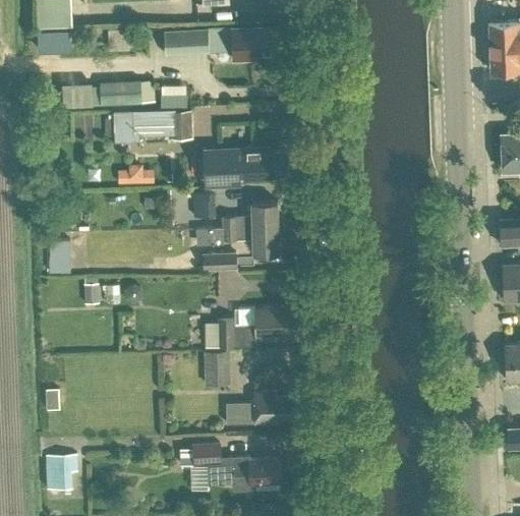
[(67,26),(66,0),(27,0),(30,29),(67,26)]
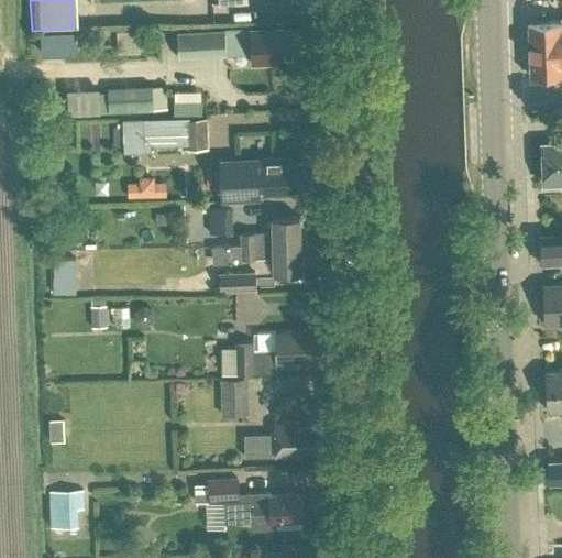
[(561,25),(527,28),(529,79),(561,78),(561,91),(561,90),(561,25)]
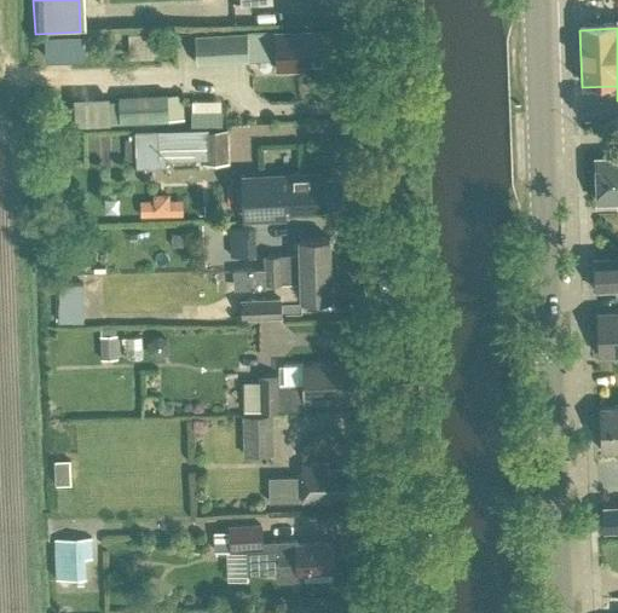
[(298,69),(331,67),(330,33),(296,34),(195,39),(197,67),(276,63),(277,74),(298,73),(298,69)]
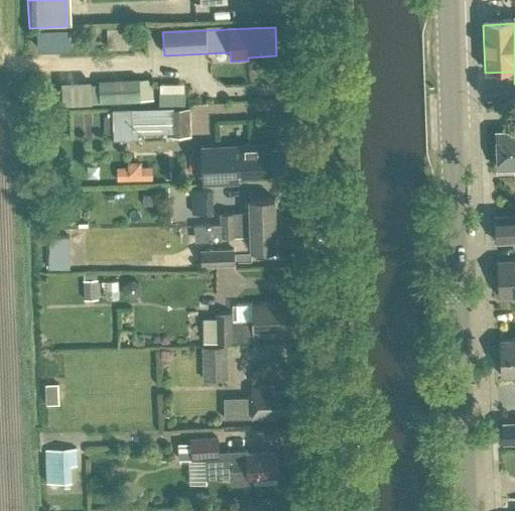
[(29,51),(63,50),(63,30),(28,31),(29,51)]
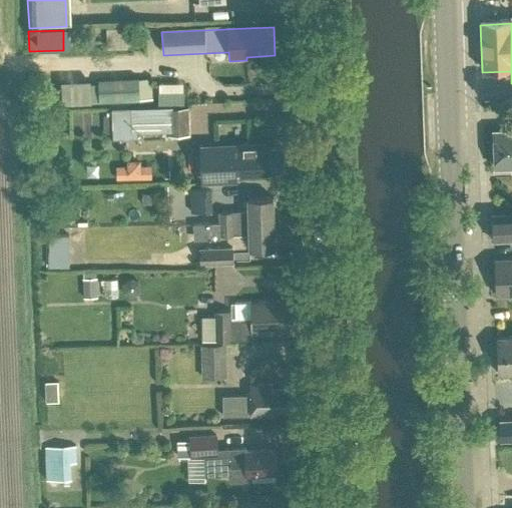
[(138,81),(98,82),(99,105),(139,103),(138,81)]
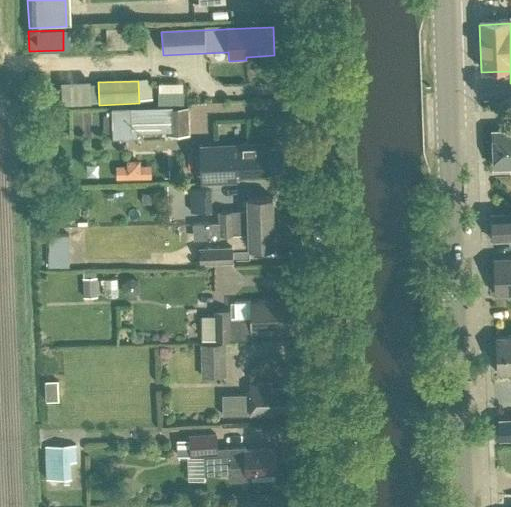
[(91,105),(90,82),(62,83),(63,106),(91,105)]
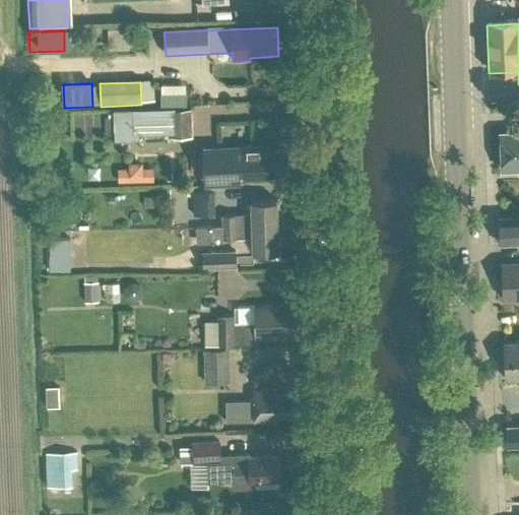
[(183,107),(183,86),(154,86),(155,107),(183,107)]
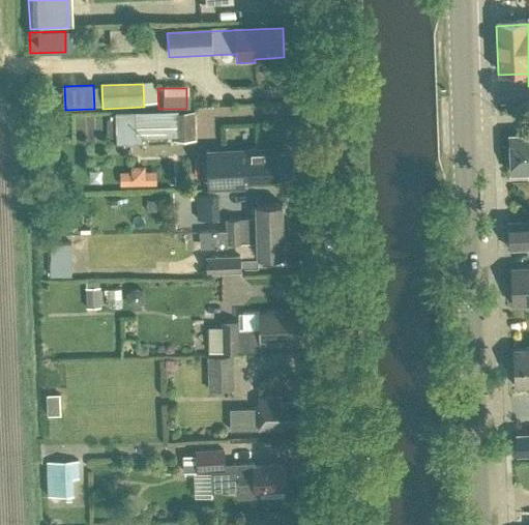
[(195,143),(194,114),(172,115),(173,143),(195,143)]
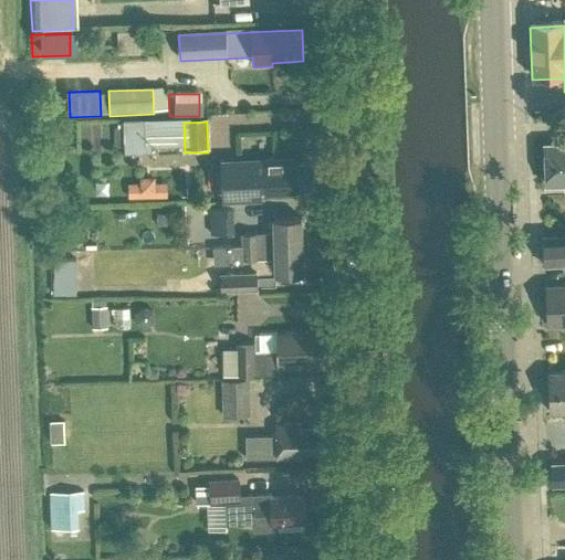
[(564,150),(544,151),(545,191),(564,191),(564,193),(564,150)]
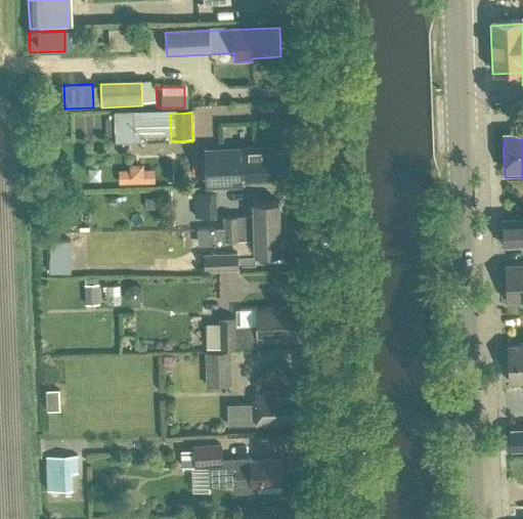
[(244,149),(205,152),(206,192),(241,191),(241,182),(287,180),(287,167),(289,165),(289,158),(286,155),(286,153),(270,153),(270,148),(244,149)]
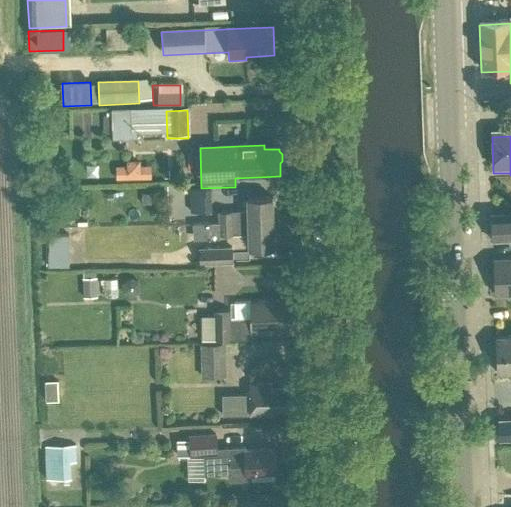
[(217,199),(217,188),(182,187),(181,215),(204,216),(205,198),(217,199)]
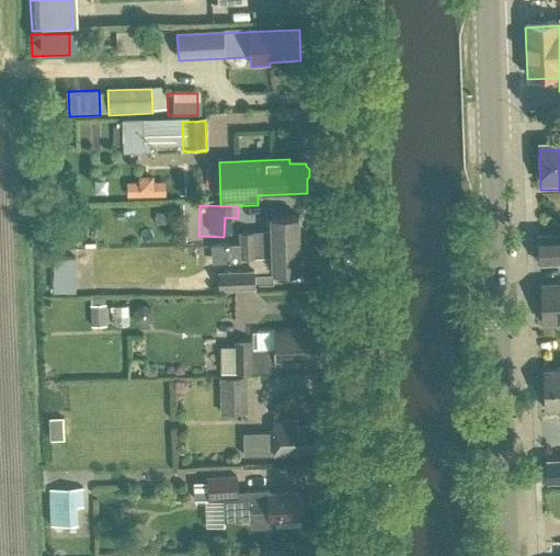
[(271,233),(239,234),(239,249),(298,247),(297,217),(271,218),(271,233)]
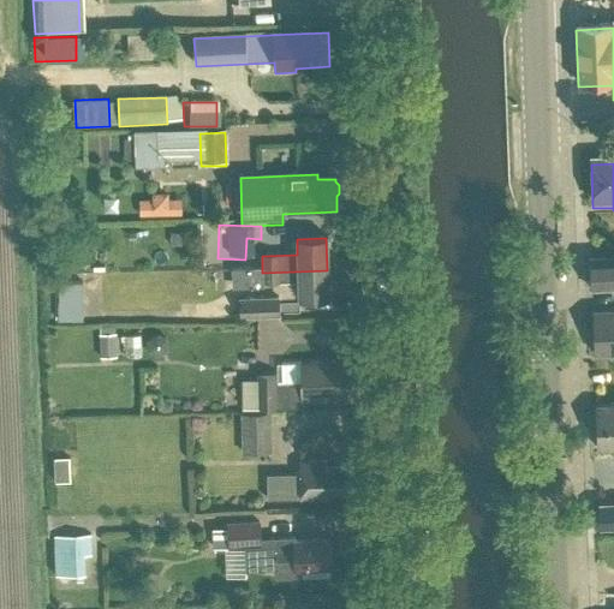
[(613,260),(589,261),(590,291),(613,290),(613,260)]
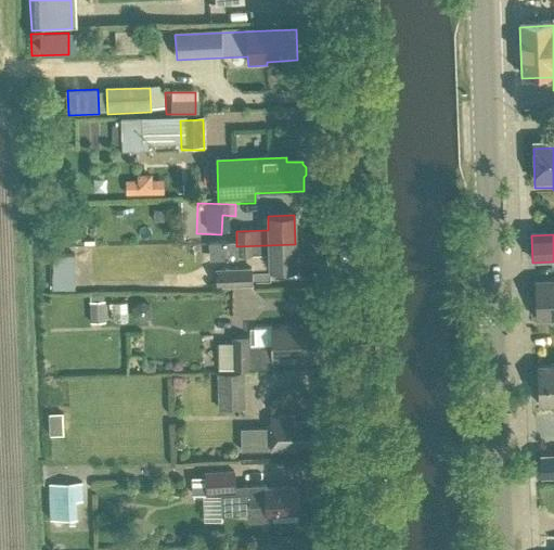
[(295,244),(236,246),(236,257),(269,256),(270,270),(296,269),(295,244)]
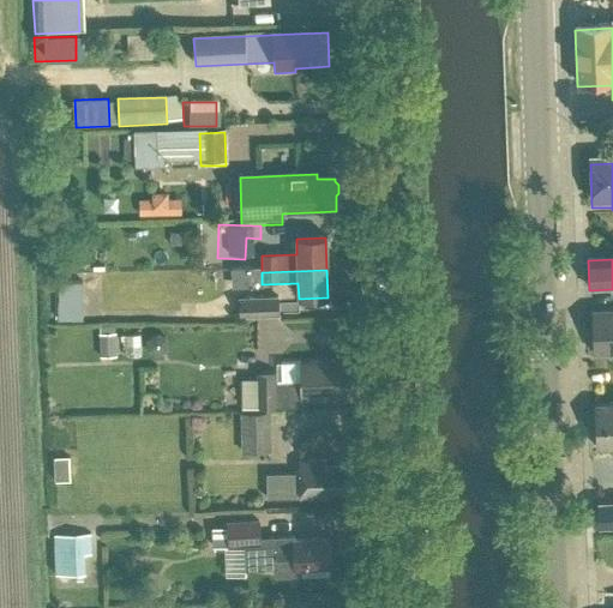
[(50,321),(76,321),(76,283),(50,283),(50,321)]
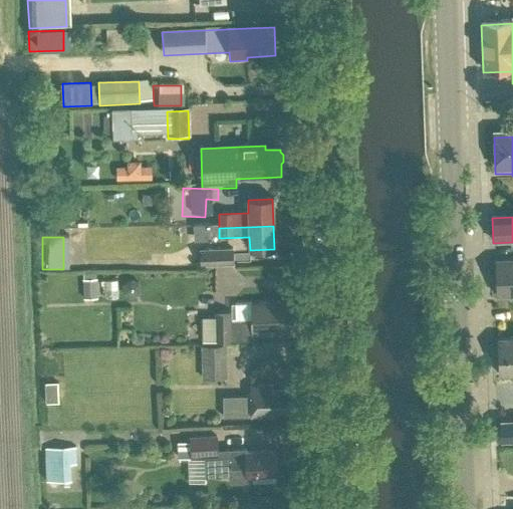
[(199,251),(199,267),(233,266),(232,249),(199,251)]
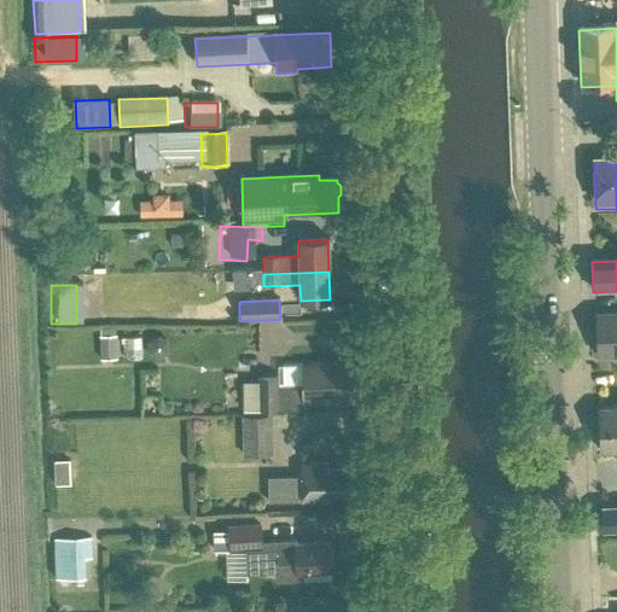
[(616,315),(597,316),(599,359),(616,357),(616,315)]
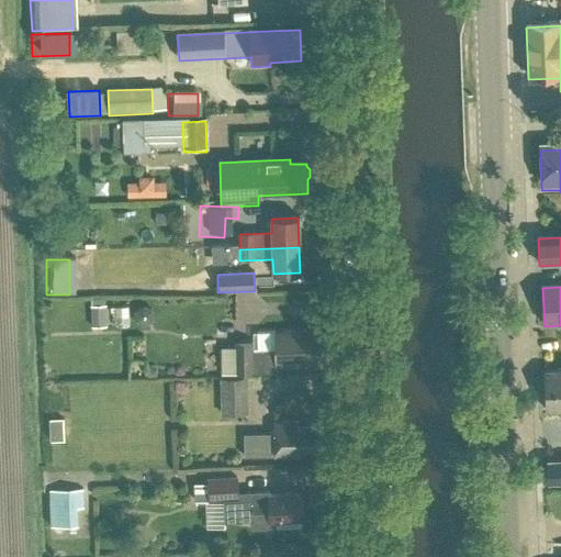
[(107,330),(105,309),(91,309),(91,330),(107,330)]
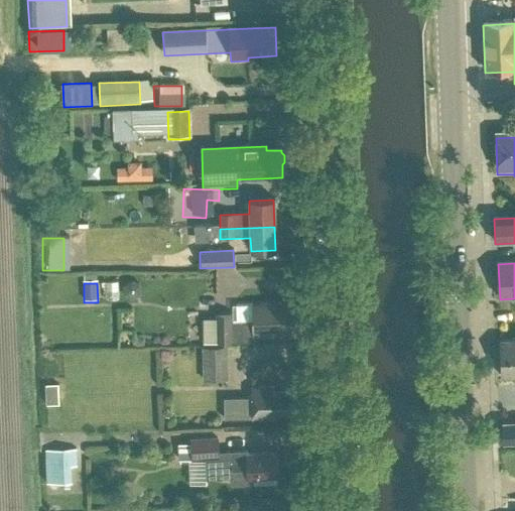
[(215,320),(202,321),(203,346),(254,343),(254,340),(285,338),(285,329),(293,329),(292,313),(285,312),(285,305),(251,307),(252,322),(232,323),(232,314),(215,315),(215,320)]
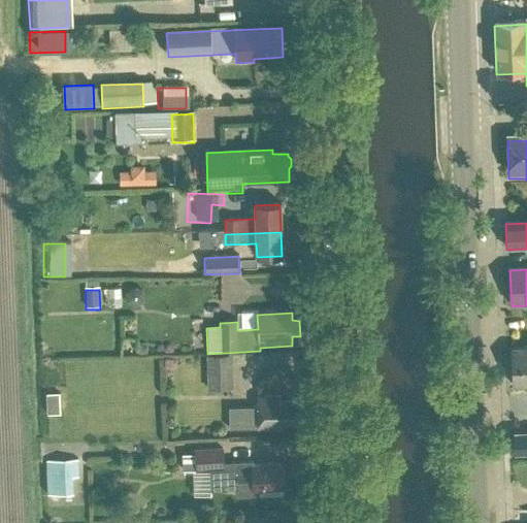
[(526,352),(512,353),(513,388),(526,387),(526,352)]
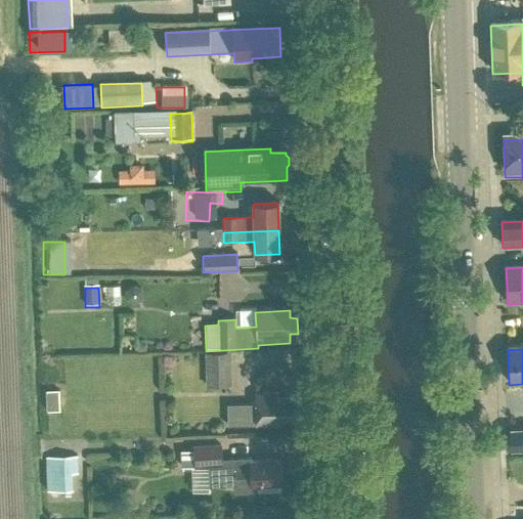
[(230,387),(230,353),(204,353),(205,387),(230,387)]
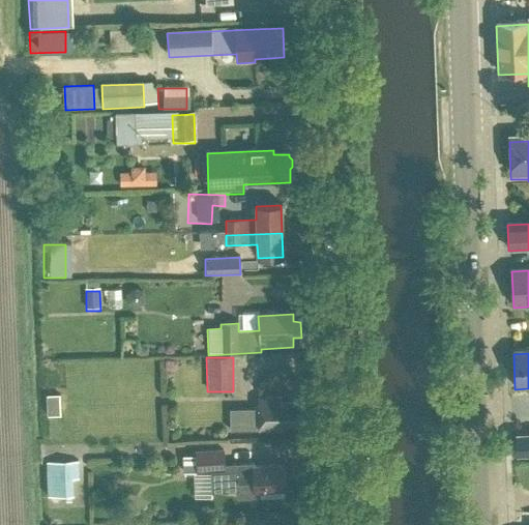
[(60,418),(60,399),(48,399),(48,418),(60,418)]
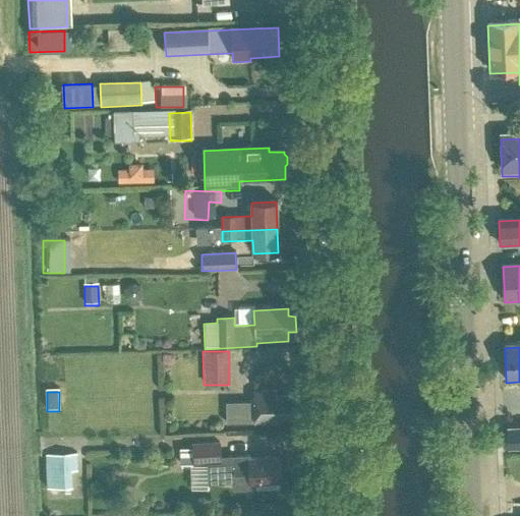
[(275,394),(253,394),(253,403),(225,404),(226,424),(253,424),(253,426),(276,425),(276,420),(297,420),(297,398),(275,399),(275,394)]
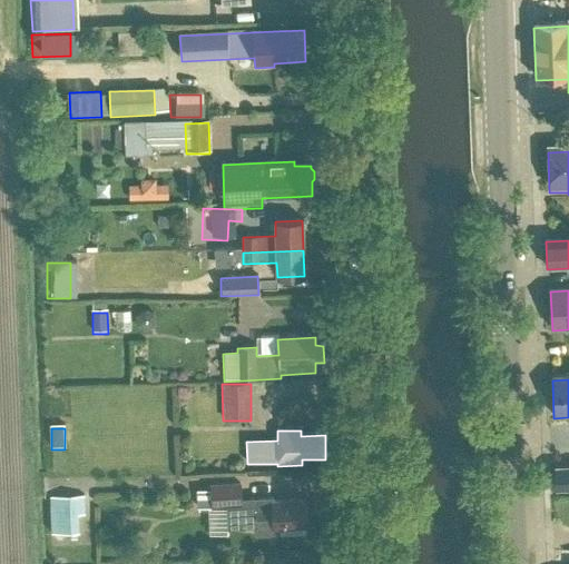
[(568,466),(555,467),(556,491),(568,490),(568,466)]
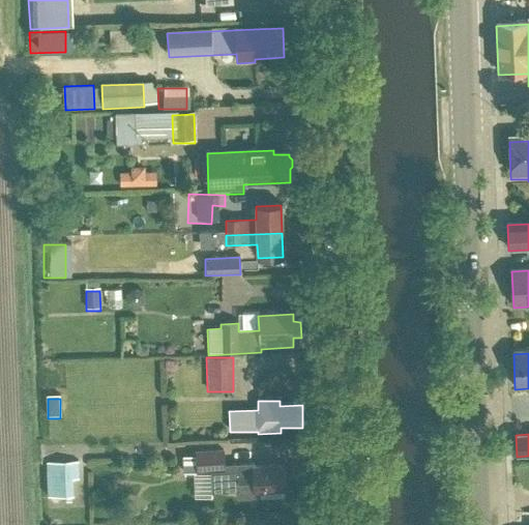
[(195,453),(195,457),(182,457),(182,474),(196,473),(196,474),(209,473),(210,494),(236,493),(236,500),(255,499),(255,493),(285,491),(284,466),(254,467),(254,464),(223,465),(223,450),(195,453)]
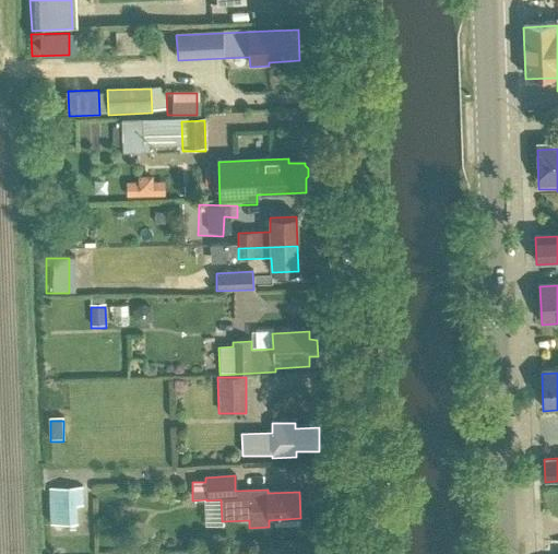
[(49,492),(51,528),(76,527),(76,508),(83,507),(82,490),(49,492)]
